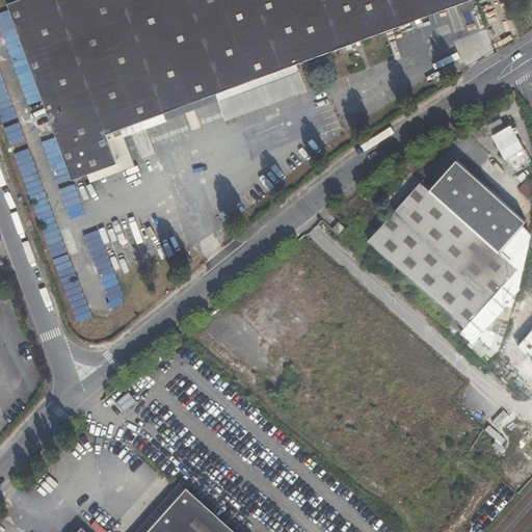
[(20,0),(8,4),(73,181),(117,164),(106,134),(472,0),(20,0)]
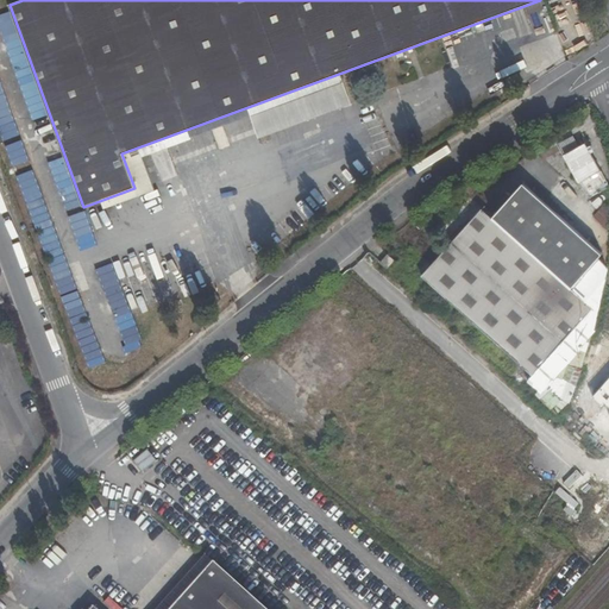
[(0,87),(0,137),(1,140),(8,138),(2,123),(11,120),(0,87)]
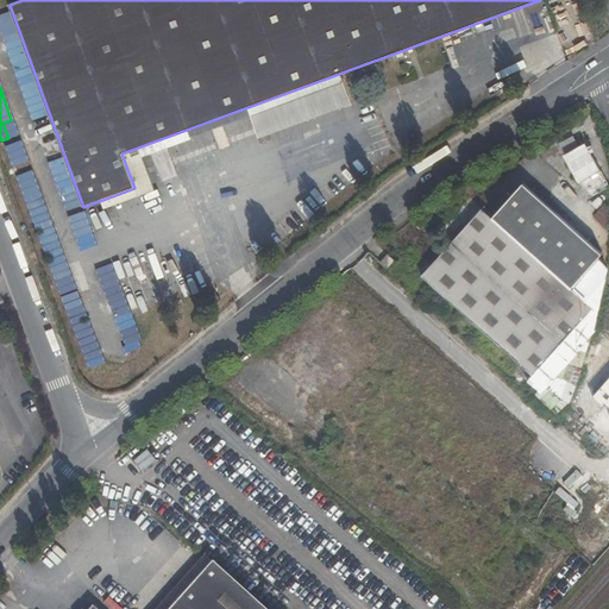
[(573,137),(558,145),(564,156),(566,155),(579,148),(573,137)]
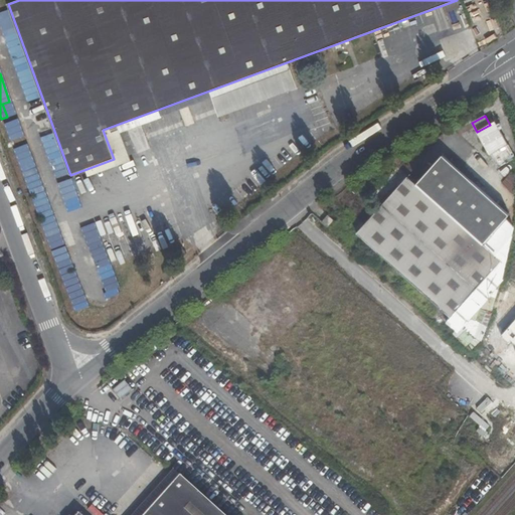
[(492,154),(508,145),(495,122),(490,125),(479,131),(492,154)]
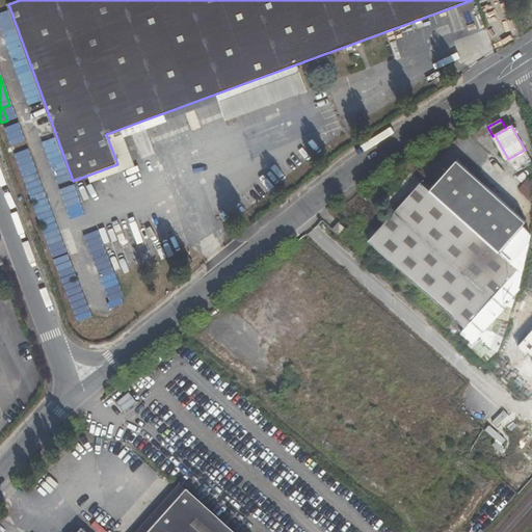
[(19,127),(6,130),(10,145),(24,142),(19,127)]
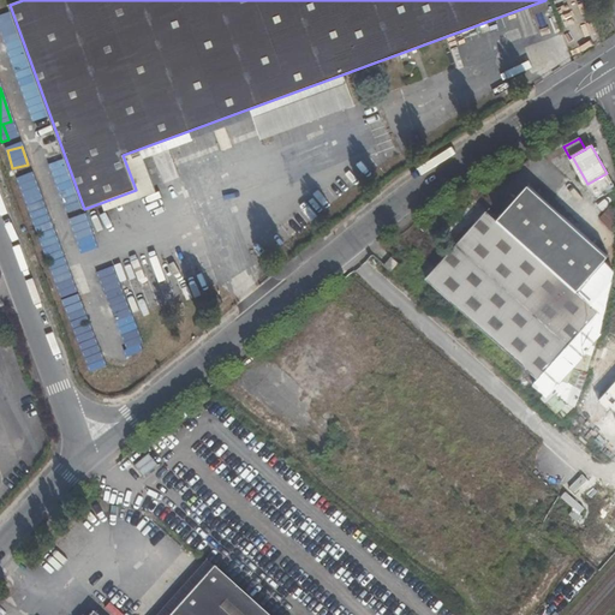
[(77,207),(60,162),(48,166),(66,212),(77,207)]
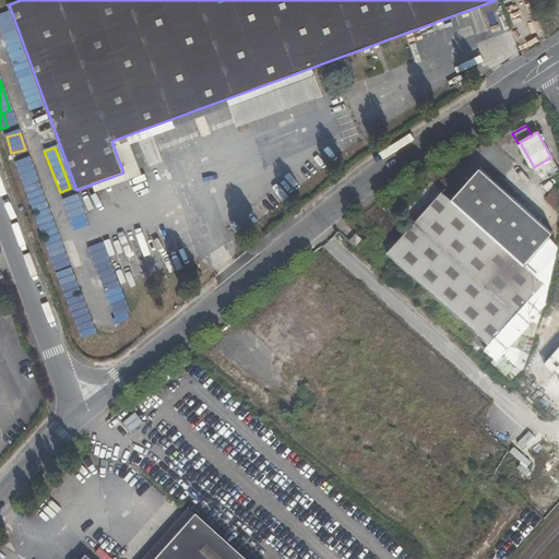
[(76,331),(92,325),(32,154),(16,159),(76,331)]
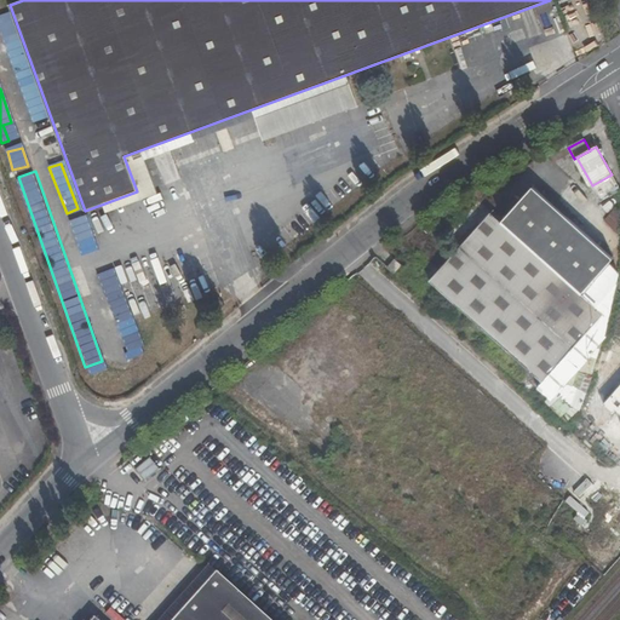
[(431,281),(543,383),(538,389),(547,399),(546,400),(557,411),(579,429),(593,435),(619,377),(619,283),(618,281),(619,277),(619,273),(609,264),(614,259),(610,256),(534,188),(503,223),(492,213),(431,281)]
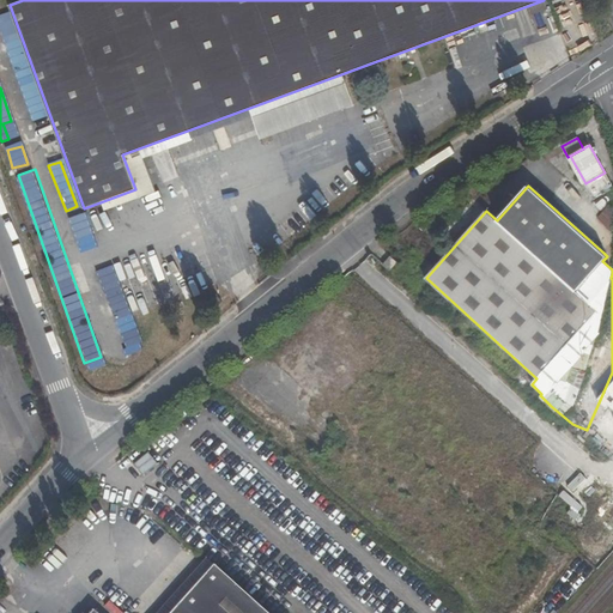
[(382,265),(389,272),(398,262),(390,256),(382,265)]
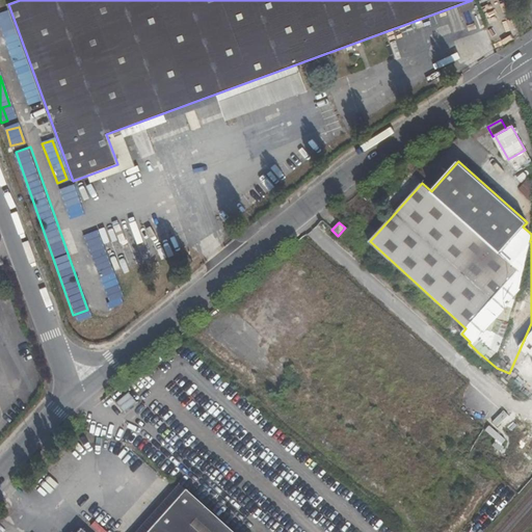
[(122,295),(100,229),(85,234),(107,299),(122,295)]
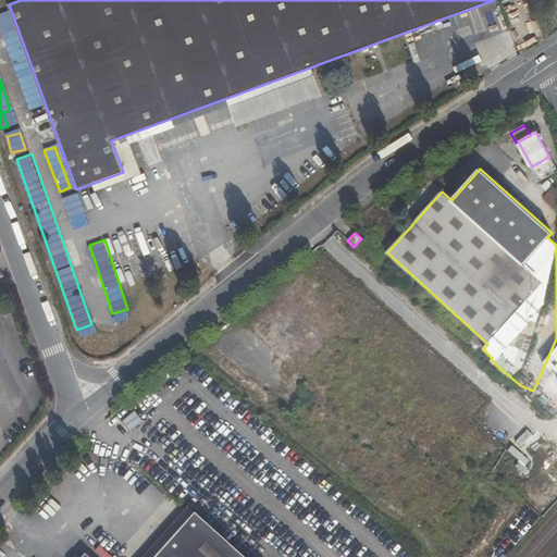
[(88,556),(86,555),(84,556),(244,556),(196,515),(158,556),(88,556)]
